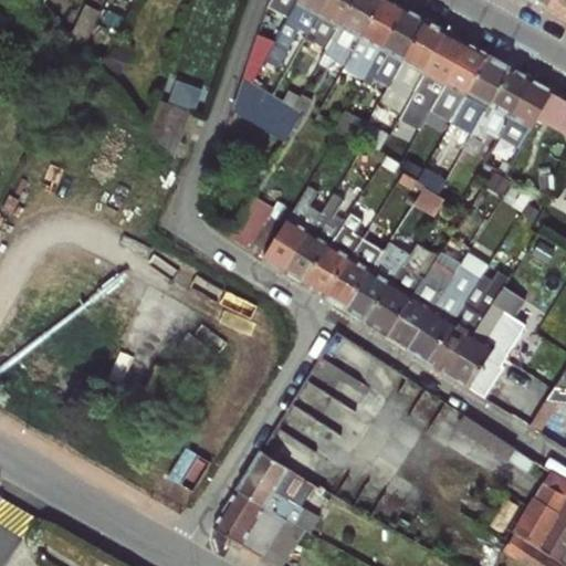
[(295,0),(285,19),(271,44),(264,54),(278,62),(285,48),(287,49),(293,39),(302,43),(325,0),(295,0)]
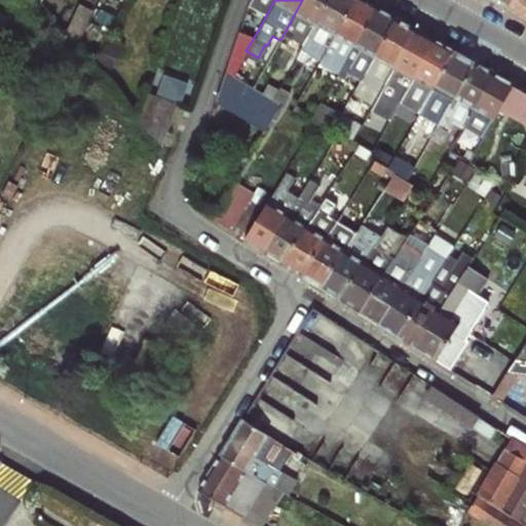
[(249,0),(248,6),(265,17),(274,0),(249,0)]
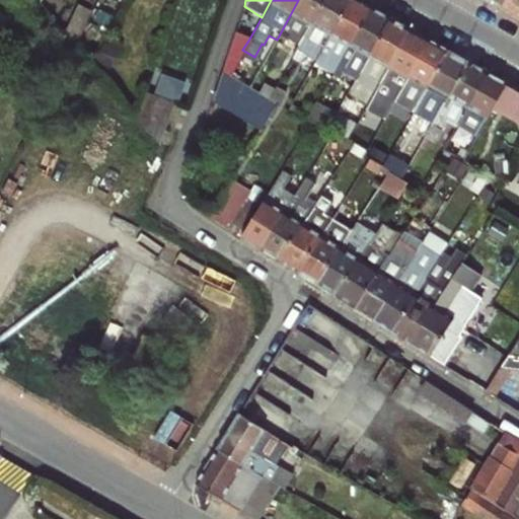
[(298,0),(277,40),(295,50),(322,0),(298,0)]
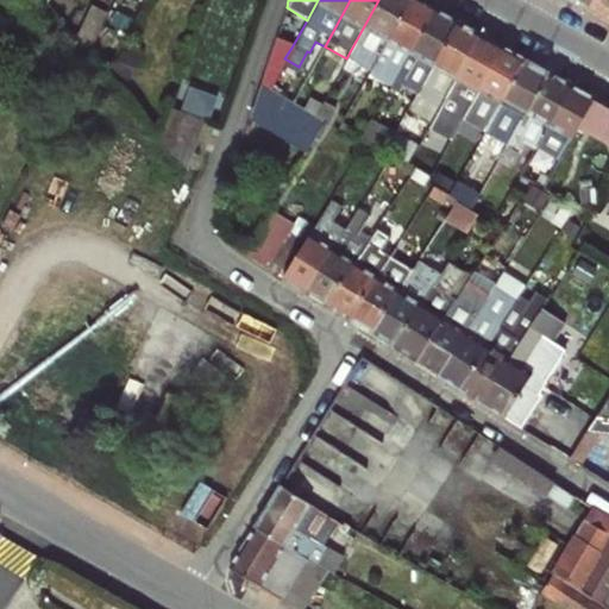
[(372,69),(377,62),(410,0),(378,0),(346,58),(344,64),(353,70),(358,61),(372,69)]
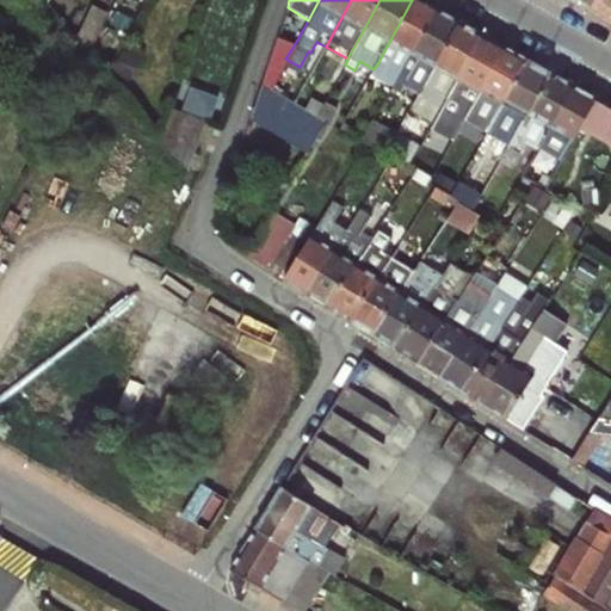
[(412,0),(378,62),(400,74),(437,7),(423,0),(412,0)]
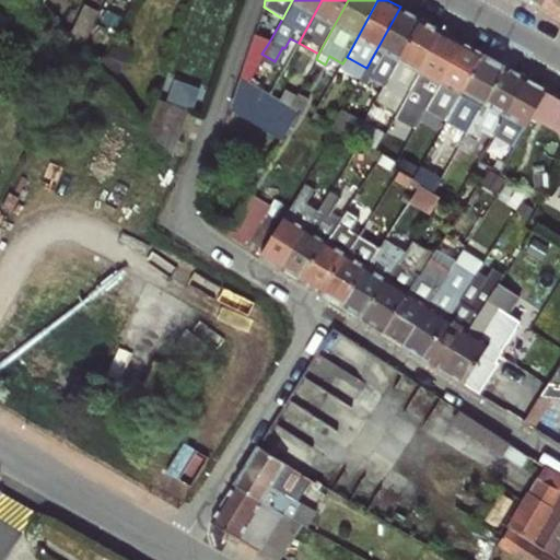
[(521,0),(539,10),(545,0),(521,0)]
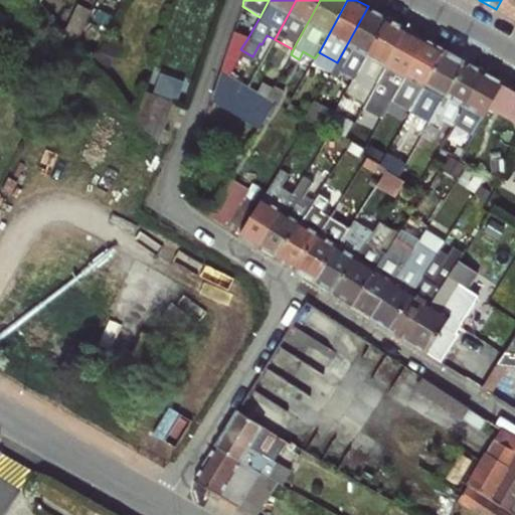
[(514,19),(514,0),(501,0),(496,9),(514,19)]
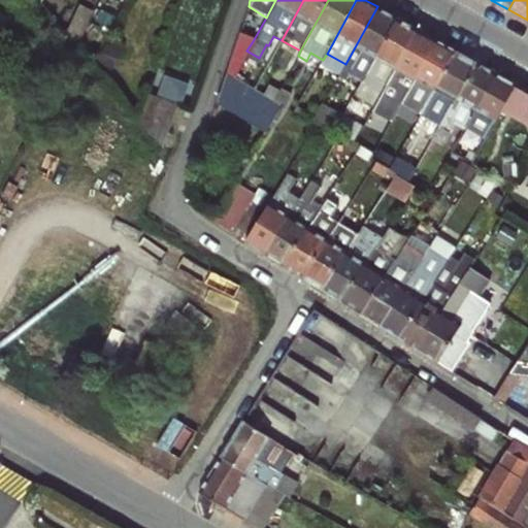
[(344,66),(364,78),(397,18),(377,6),(345,64),(344,66)]
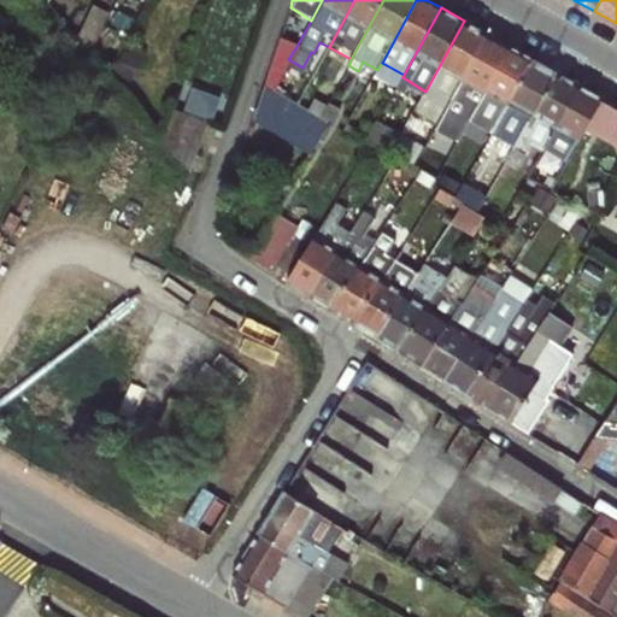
[(90,13),(75,47),(87,60),(105,21),(90,13)]
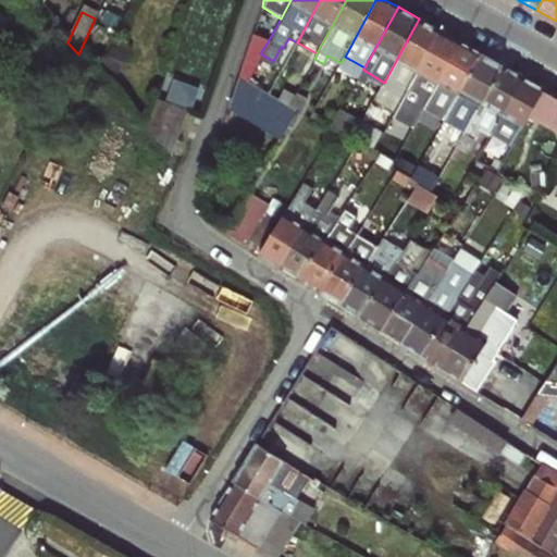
[(407,91),(440,29),(419,19),(384,83),(373,101),(380,104),(387,93),(394,97),(391,102),(398,107),(407,91)]
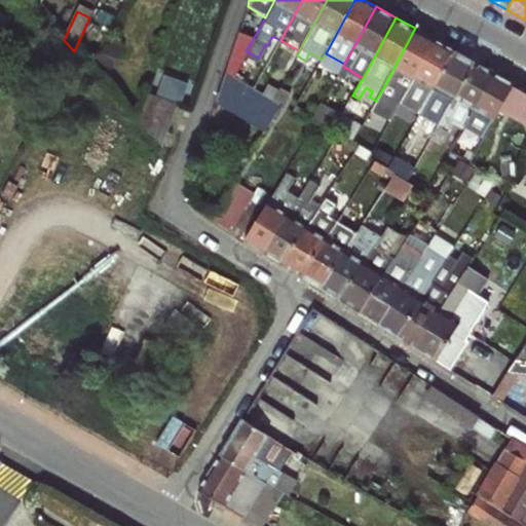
[(404,97),(435,39),(415,28),(384,86),(404,97)]
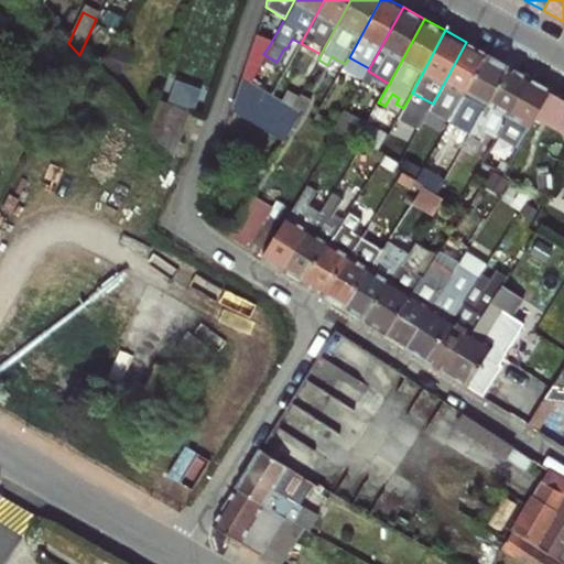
[(248,82),(263,54),(270,44),(256,35),(241,77),(248,82)]
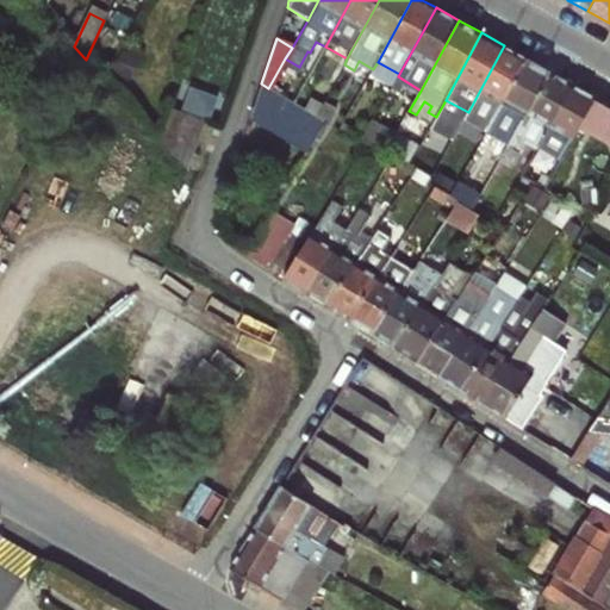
[(527,57),(504,45),(468,112),(491,125),(527,57)]
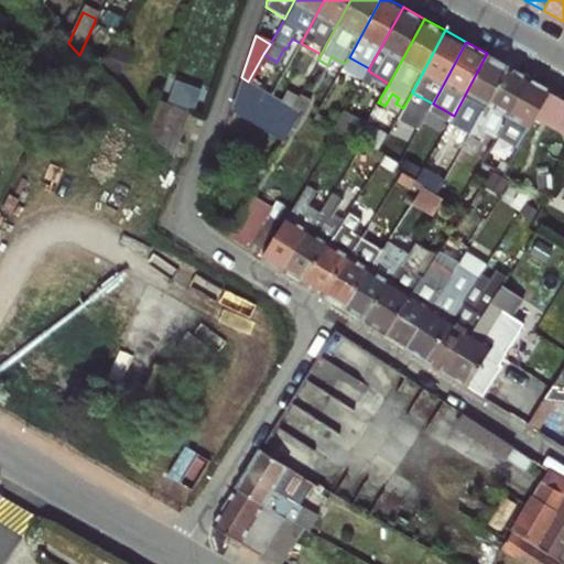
[(487,53),(454,116),(451,121),(472,133),(509,65),(487,53)]
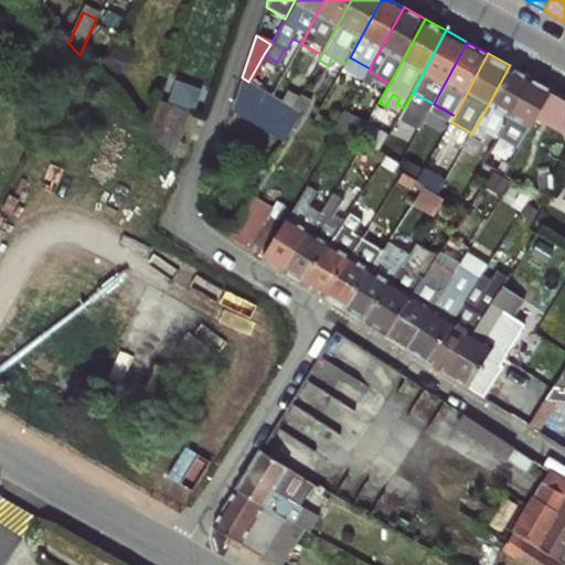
[(489,130),(498,136),(531,77),(510,65),(472,134),(458,161),(466,167),(489,130)]
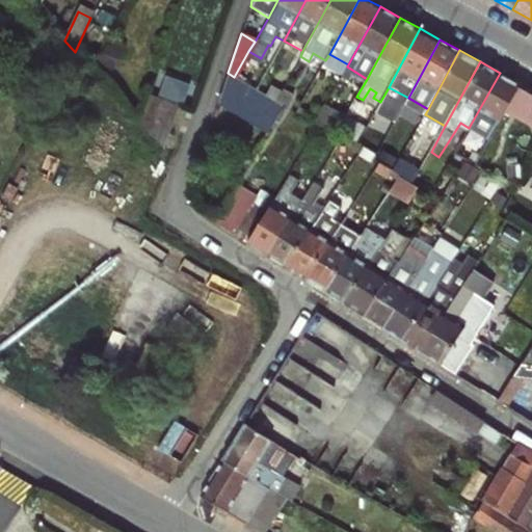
[(228,73),(217,103),(267,132),(284,106),(275,101),(234,77),(228,73)]
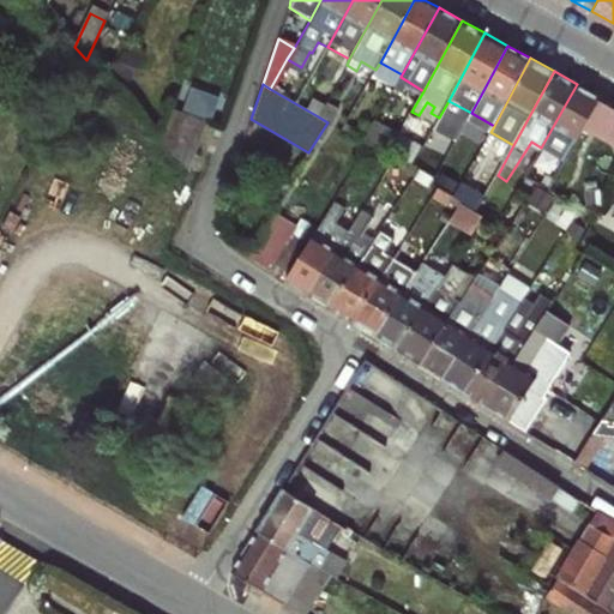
[(559,170),(584,124),(600,96),(577,84),(541,148),(551,152),(545,162),(559,170)]
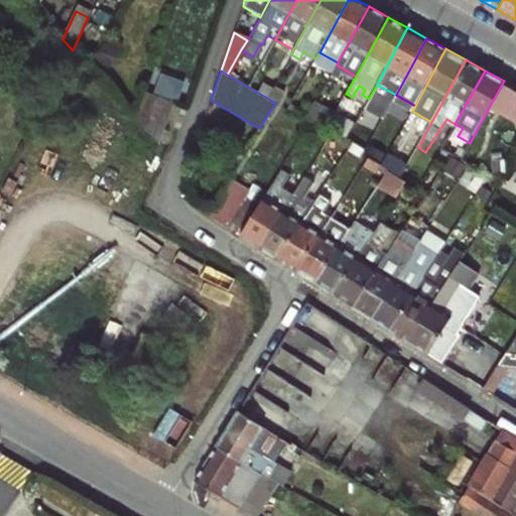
[(515,87),(504,81),(491,104),(515,118),(515,87)]
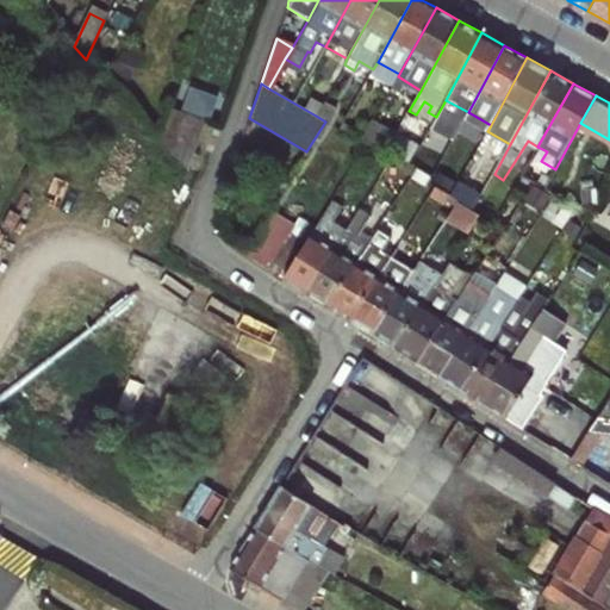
[(316,116),(325,122),(327,123),(336,107),(324,100),(316,116)]
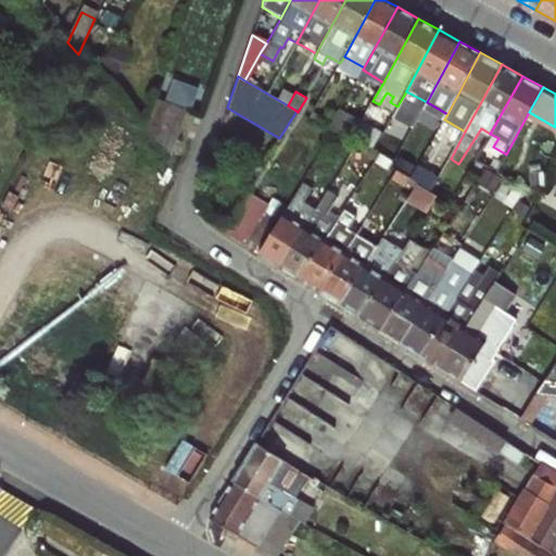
[(172,162),(187,118),(153,105),(144,130),(172,162)]
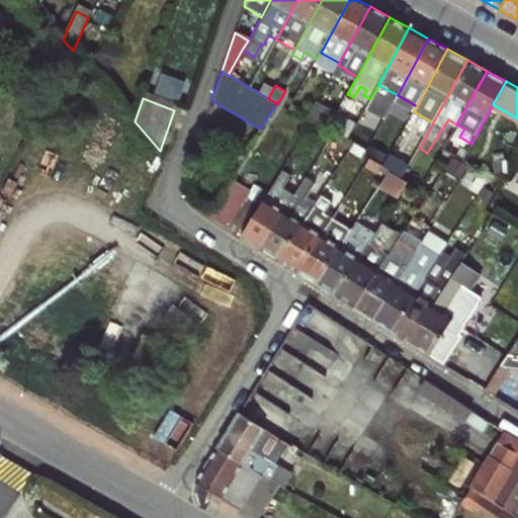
[(385,106),(391,109),(391,108),(395,101),(390,99),(385,106)]
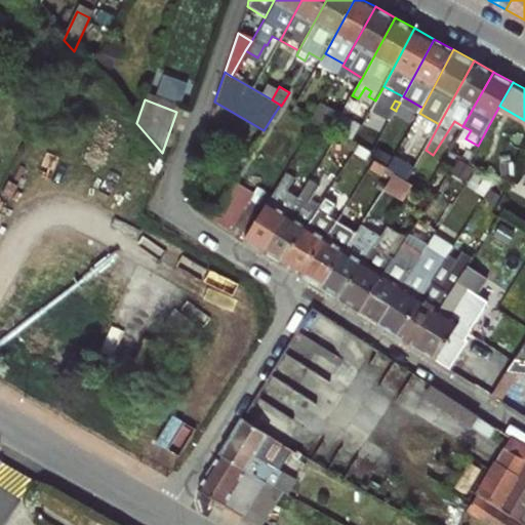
[(313,119),(333,131),(341,117),(322,105),(321,105),(313,119)]
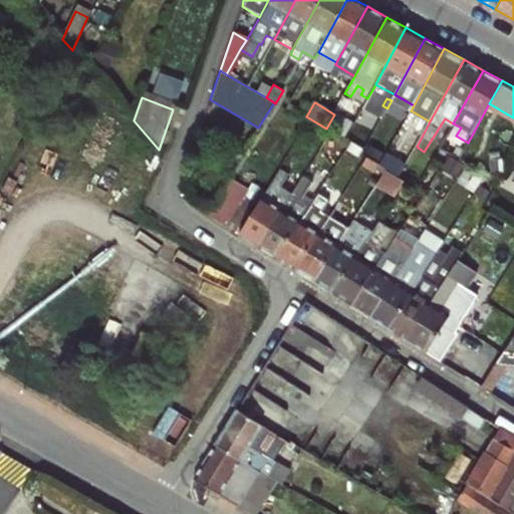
[(398,113),(388,107),(388,108),(366,149),(376,155),(398,113)]
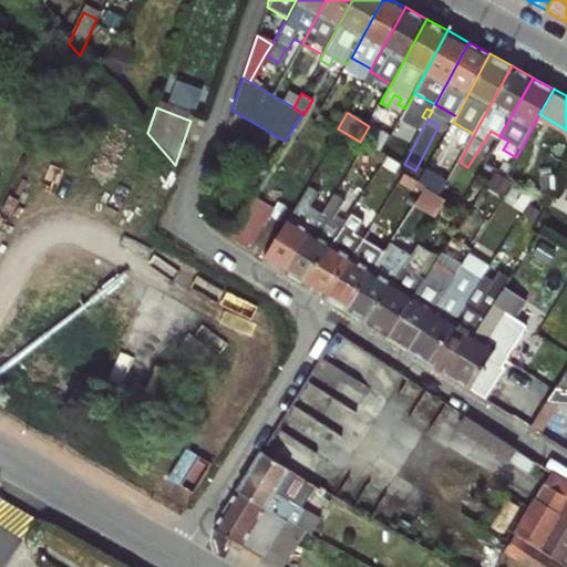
[(390,138),(369,126),(360,142),(363,143),(380,153),(381,154),(390,138)]
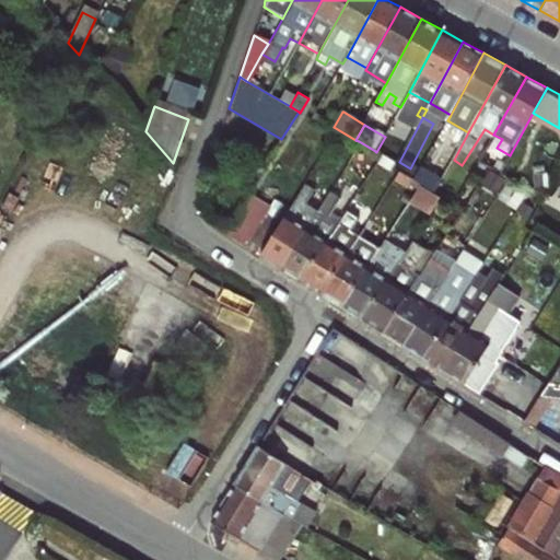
[(375,151),(359,141),(356,147),(352,152),(369,162),(375,151)]
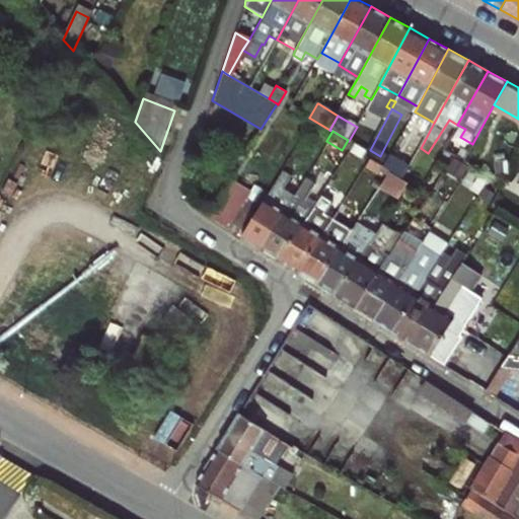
[(518,163),(511,159),(497,184),(518,197),(518,163)]
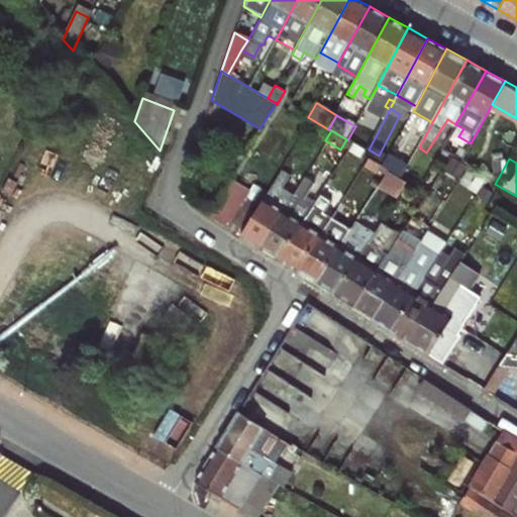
[(312,162),(292,194),(259,247),(277,259),(310,205),(303,201),(323,169),(312,162)]
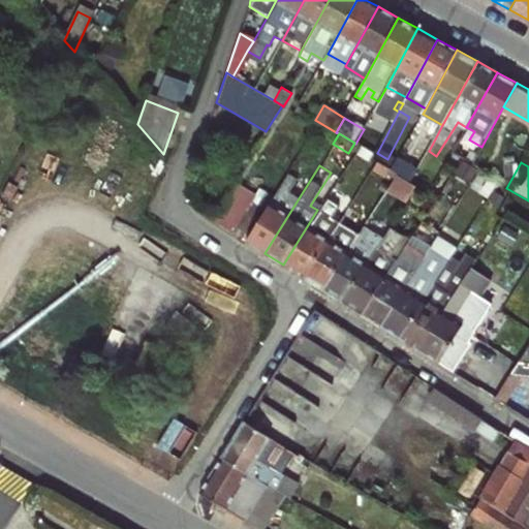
[(382,189),(403,201),(414,185),(393,172),(382,189)]
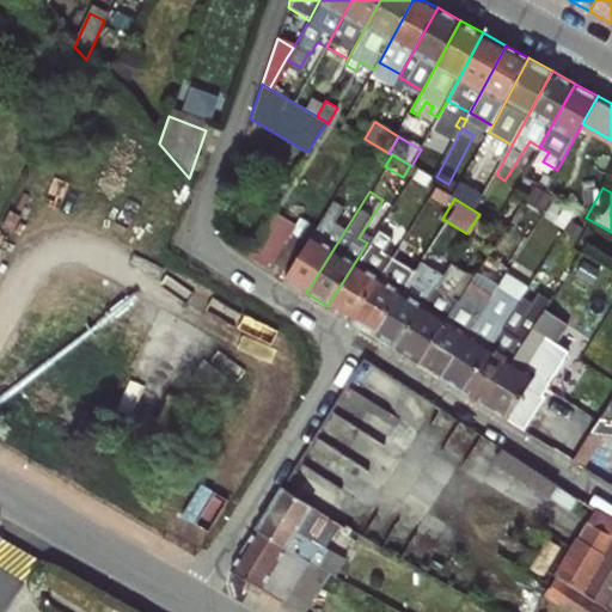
[(306,293),(346,230),(334,222),(341,209),(330,203),(319,220),(285,277),(283,279),(306,293)]
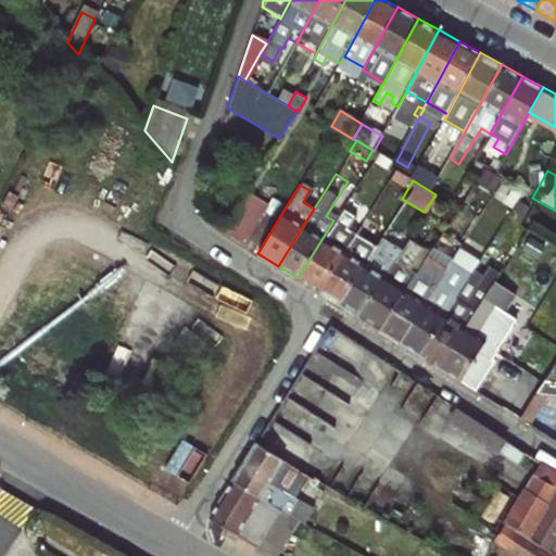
[(264,186),(232,236),(247,244),(278,193),(264,186)]
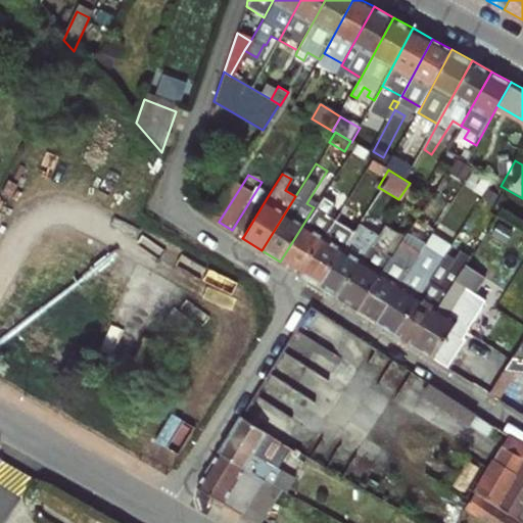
[(351,190),(353,186),(340,178),(327,199),(340,207),(351,190)]
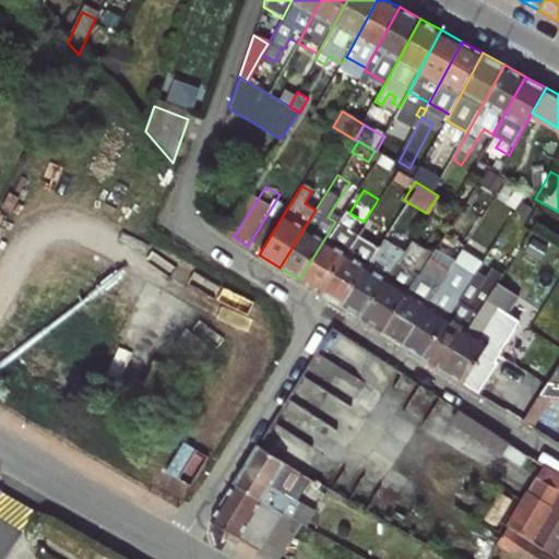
[(248,246),(260,253),(292,201),(280,194),(248,246)]
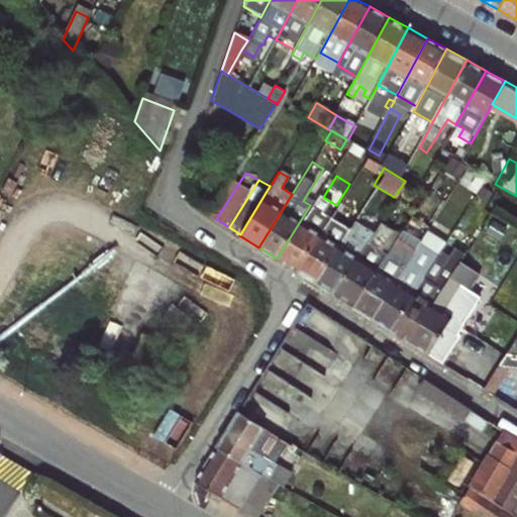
[(314,282),(347,228),(338,223),(343,215),(347,217),(360,197),(347,188),(336,205),(329,217),(296,271),(314,282)]
